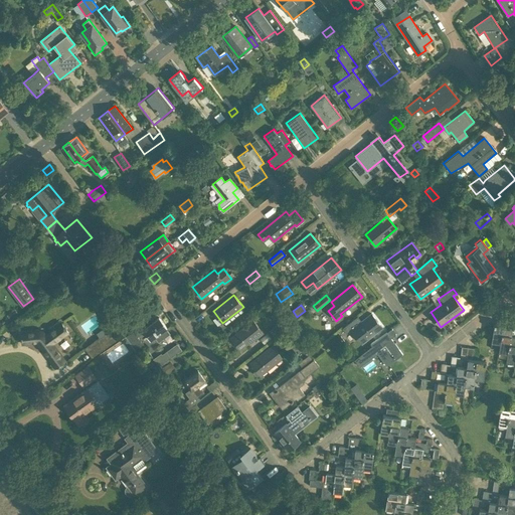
[(371,313),(359,323),(355,318),(342,328),(346,333),(351,329),(361,343),(382,328),(371,313)]
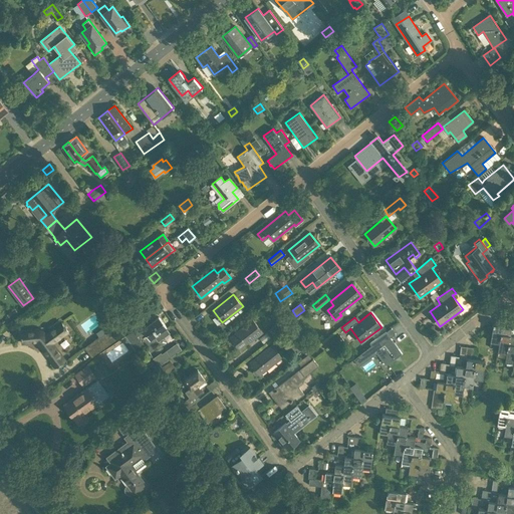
[(144,320),(132,328),(140,339),(147,333),(151,339),(158,334),(162,339),(170,333),(166,328),(167,327),(159,316),(148,325),(144,320)]
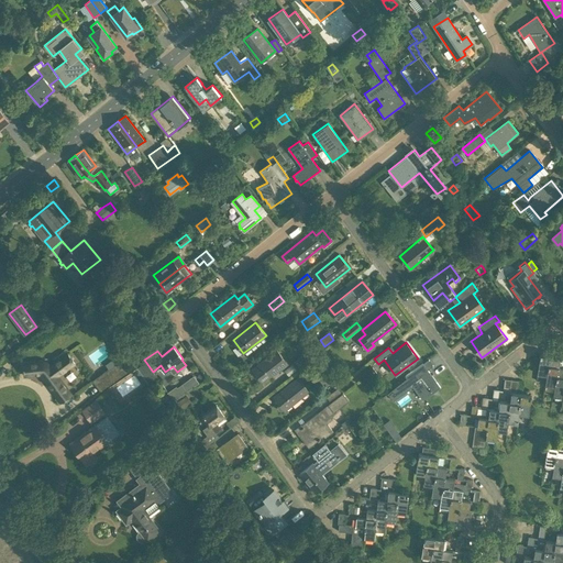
[(558,349),(544,348),(543,354),(556,356),(558,349)]
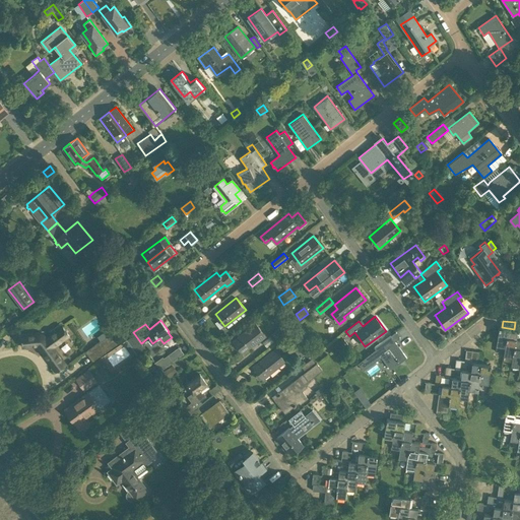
[(502,327),(499,327),(496,345),(505,346),(507,336),(516,338),(518,330),(519,330),(519,323),(515,322),(514,329),(502,327)]
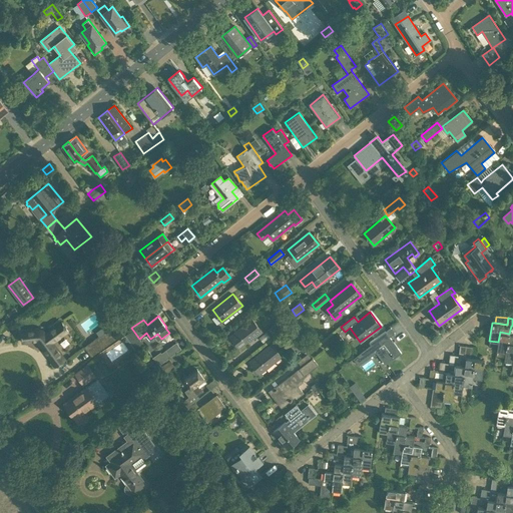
[(252,319),(230,337),(239,349),(262,331),(252,319)]
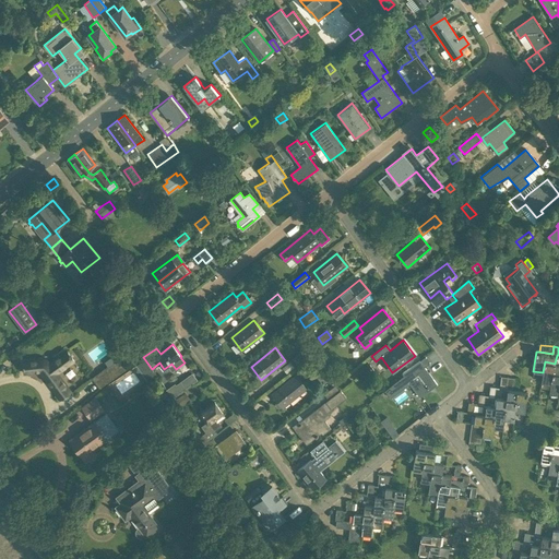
[(71,392),(58,373),(75,361),(67,349),(49,361),(48,360),(45,359),(43,358),(40,358),(23,360),(24,373),(40,371),(60,400),(71,392)]
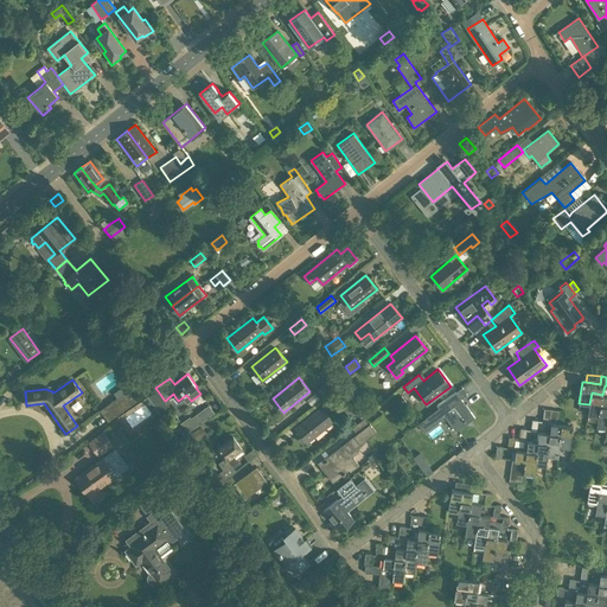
[(334,379),(328,384),(332,389),(338,384),(334,379)]
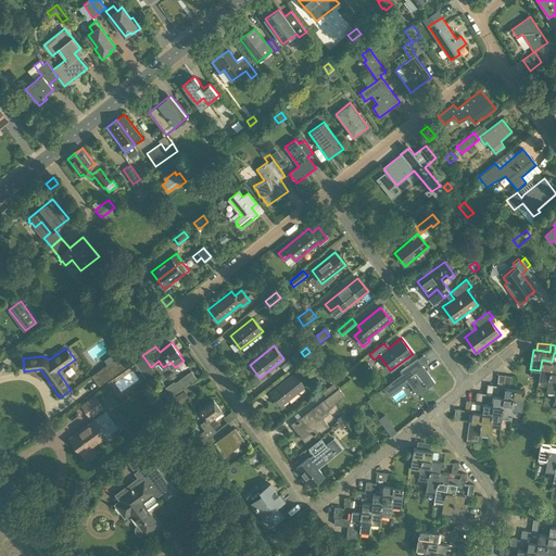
[(293,364),(304,356),(301,352),(300,351),(290,359),(293,364)]
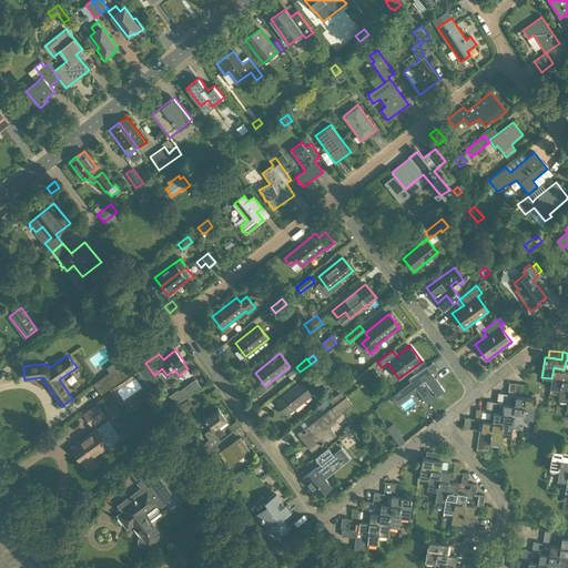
[(433,363),(427,366),(432,373),(437,368),(433,363)]
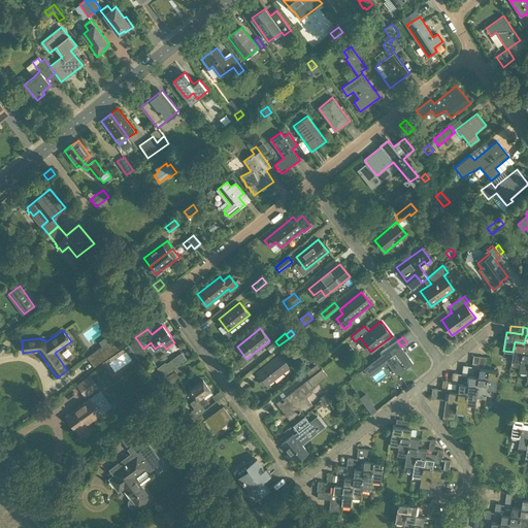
[(112,338),(87,357),(94,367),(124,347),(122,343),(118,347),(112,338)]
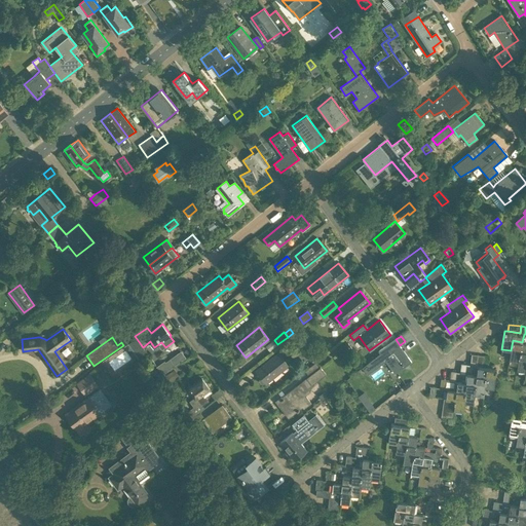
[(400,345),(396,339),(378,351),(378,354),(379,357),(362,370),(367,377),(385,364),(396,376),(412,363),(400,345)]
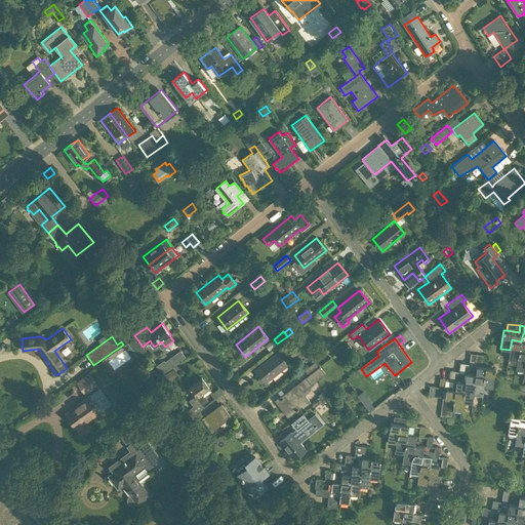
[(509,359),(517,360),(519,350),(524,351),(524,341),(521,341),(512,339),(510,350),(509,359)]
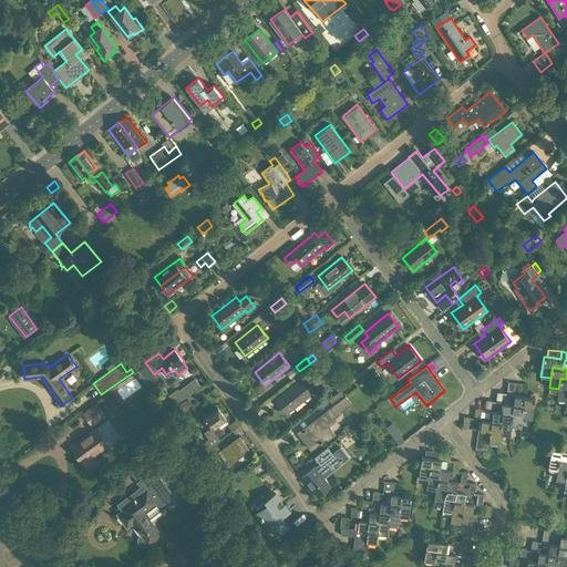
[(566,379),(560,378),(558,389),(557,399),(566,400),(566,397),(566,379)]
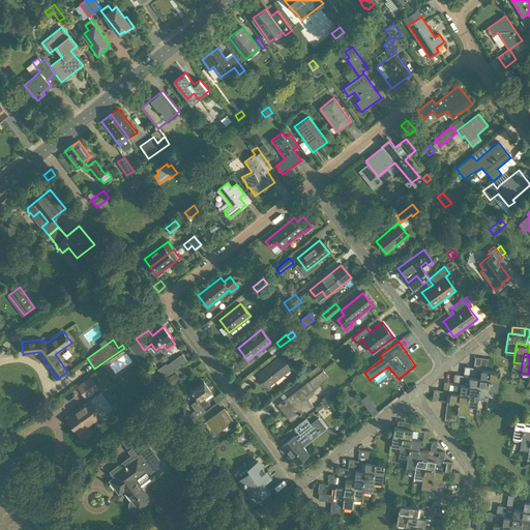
[(281,356),(258,374),(268,386),(291,369),(281,356)]
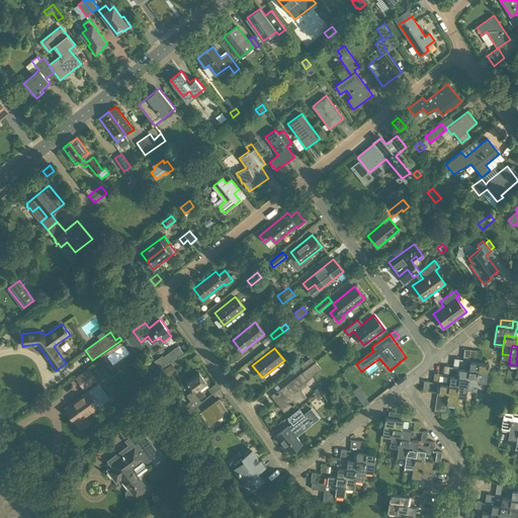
[(306,352),(309,356),(315,351),(312,348),(306,352)]
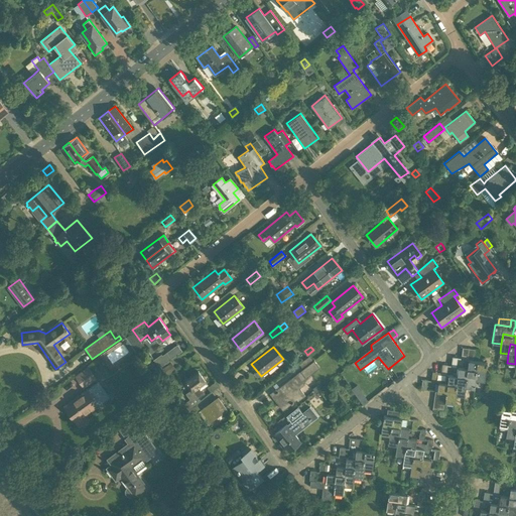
[(164,360),(160,355),(155,359),(159,364),(164,360)]
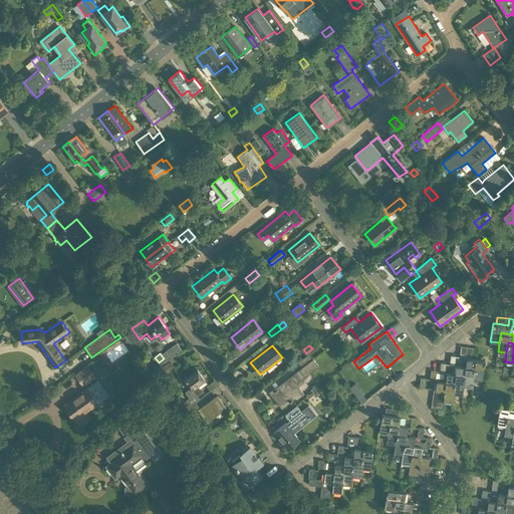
[(297,373),(296,372),(276,388),(275,387),(269,392),(282,409),(295,398),(297,400),(304,394),(298,387),(303,382),(301,379),(318,366),(313,358),(312,359),(308,354),(298,362),(302,367),(299,369),(301,371),(297,373)]
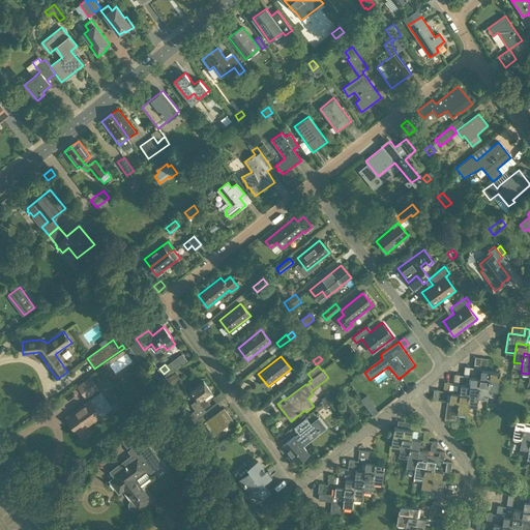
[(478,370),(476,378),(490,380),(489,390),(498,391),(500,372),(487,371),(479,370),(478,369),(478,370)]
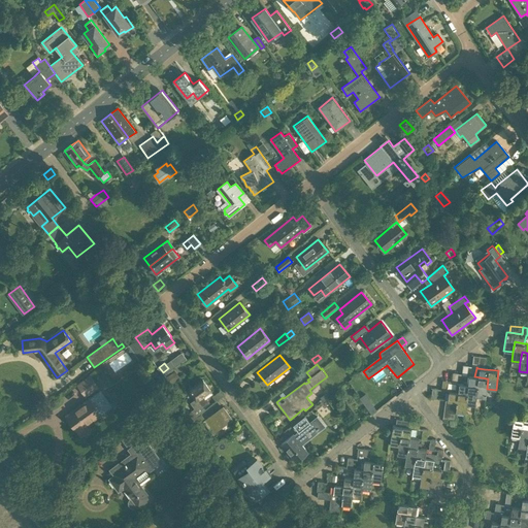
[(169,385),(178,377),(174,371),(165,378),(169,385)]
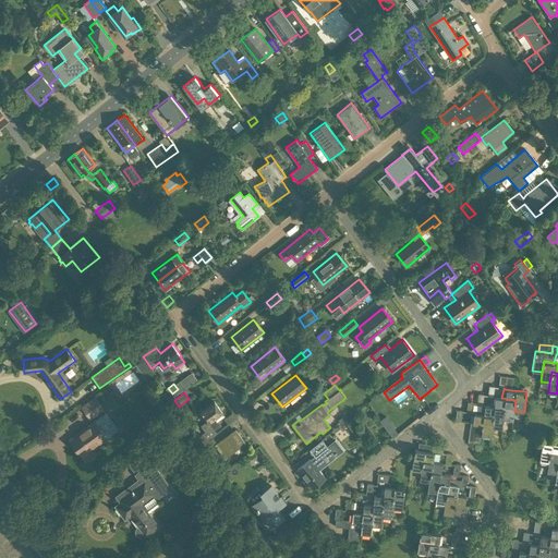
[(516,400),(501,398),(496,397),(495,407),(506,408),(504,419),(513,420),(514,411),(516,400)]
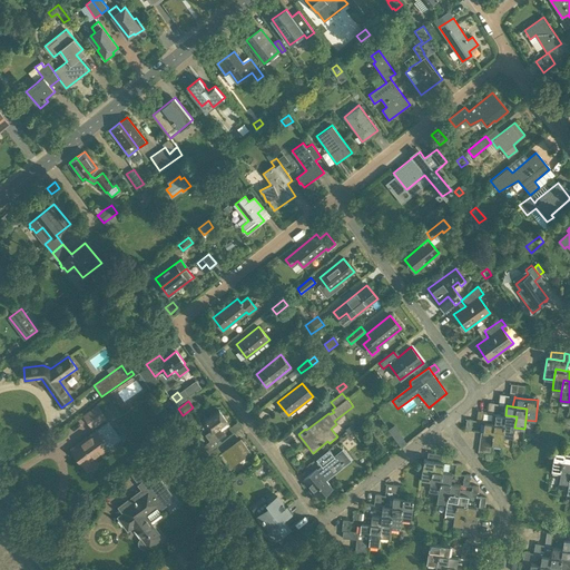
[(85,415),(92,426),(106,418),(98,406),(85,415)]
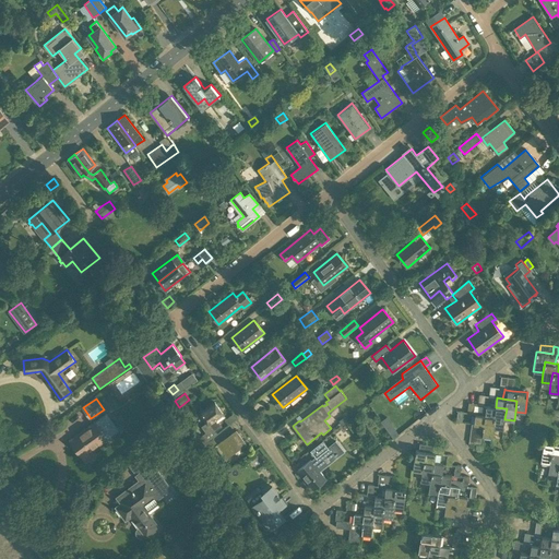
[(201,412),(207,421),(201,426),(205,432),(199,437),(204,444),(217,432),(216,431),(224,426),(219,420),(225,416),(224,414),(215,402),(201,412)]
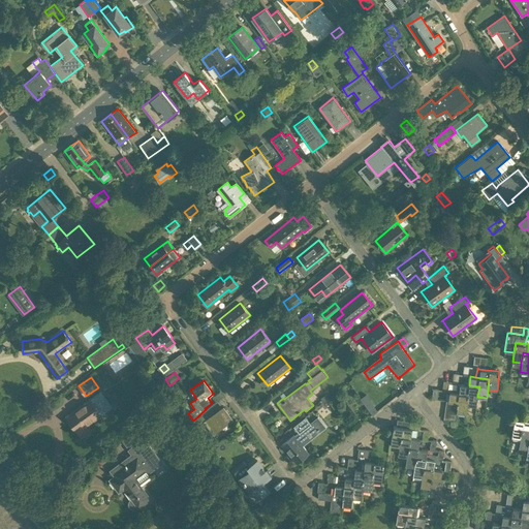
[(458,383),(458,384),(456,393),(469,395),(467,404),(476,406),(477,397),(479,386),(469,385),(458,383)]
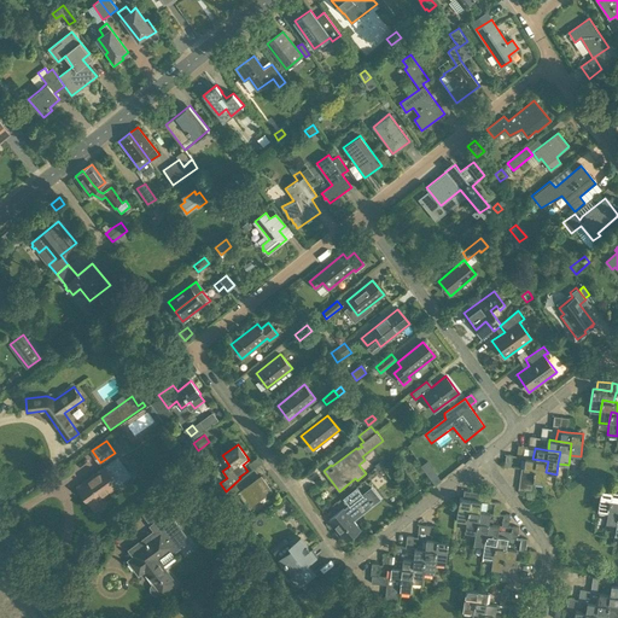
[(104,467),(77,487),(95,509),(104,503),(100,497),(117,485),(116,484),(130,474),(118,458),(105,467),(104,467)]
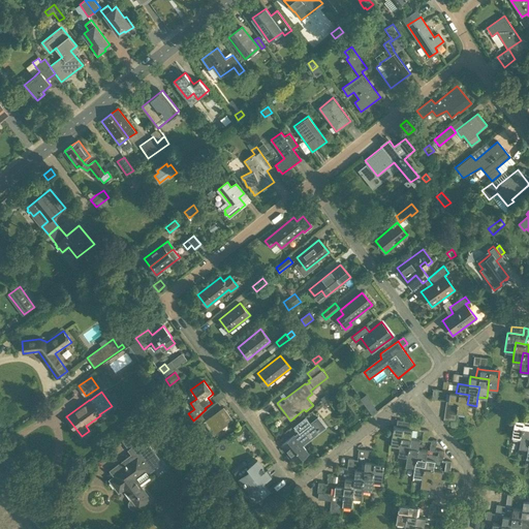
[(220,392),(213,398),(216,401),(223,396),(220,392)]
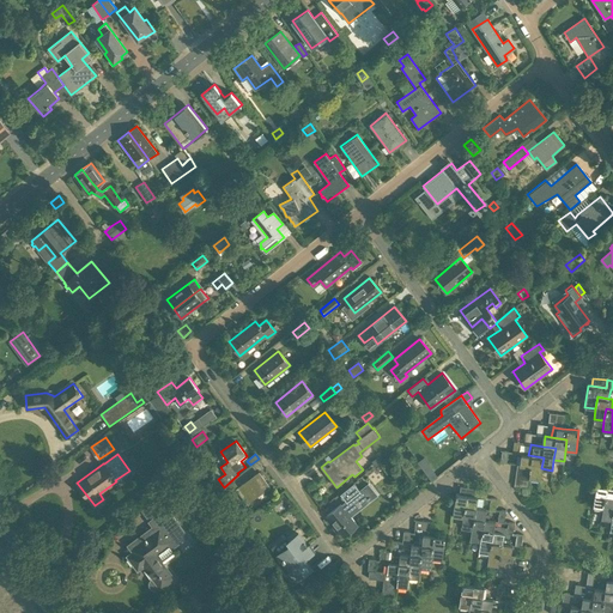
[(544,457),(528,455),(521,454),(520,465),(530,467),(530,473),(529,478),(540,479),(541,468),(544,457)]
